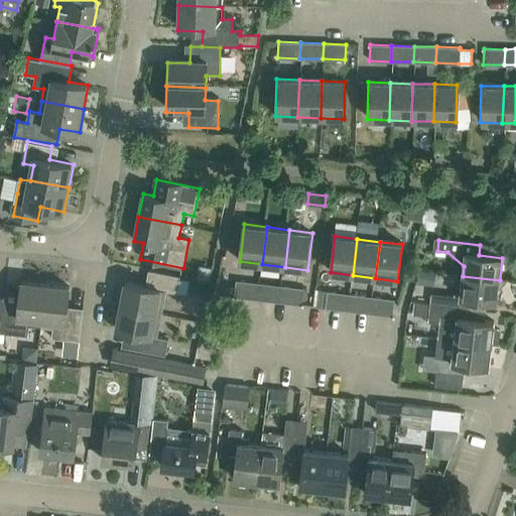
[(126,283),(121,306),(161,314),(165,292),(178,294),(178,293),(183,294),(186,281),(181,280),(181,278),(153,272),(150,288),(126,283)]
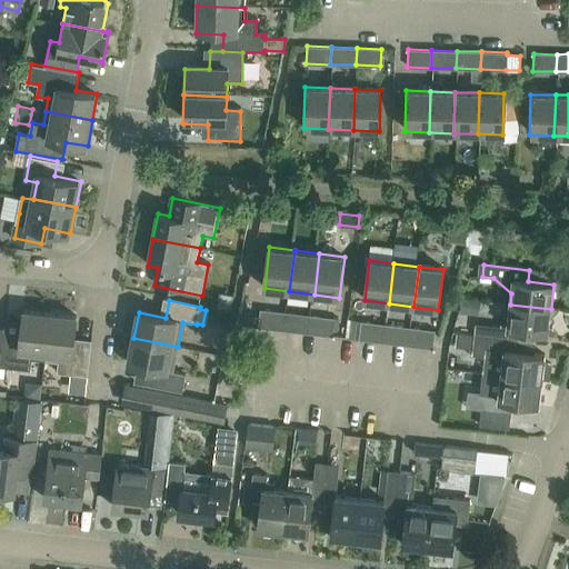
[(476,336),(520,341),(521,331),(548,335),(551,309),(510,305),(508,318),(501,317),(501,328),(477,325),(476,336)]
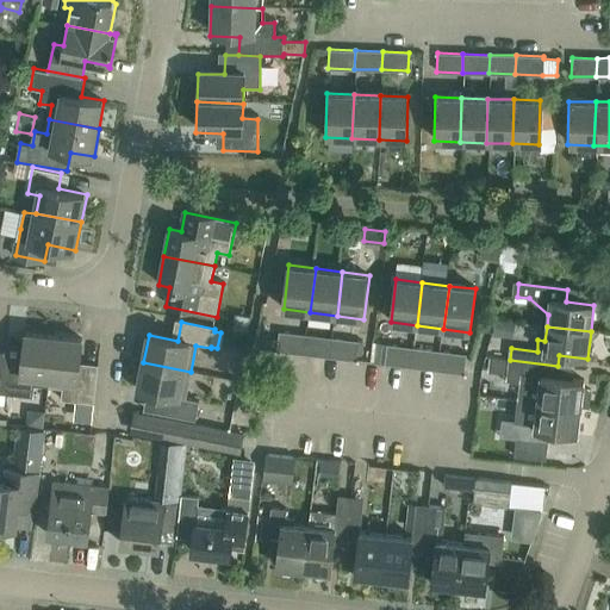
[(278,331),(278,338),(275,350),(290,352),(292,332),(278,331)]
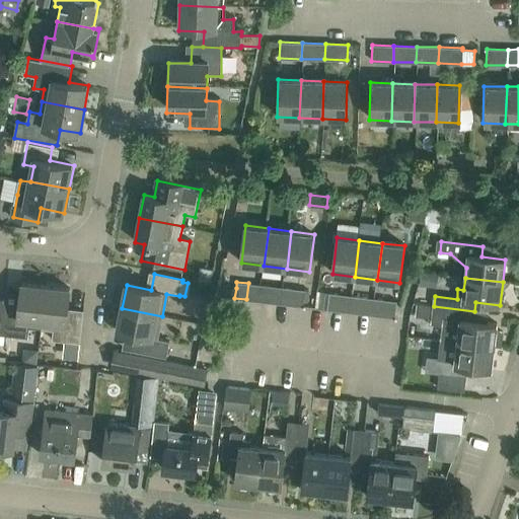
[(3,307),(1,336),(28,339),(29,328),(43,329),(48,287),(22,284),(19,309),(3,307)]
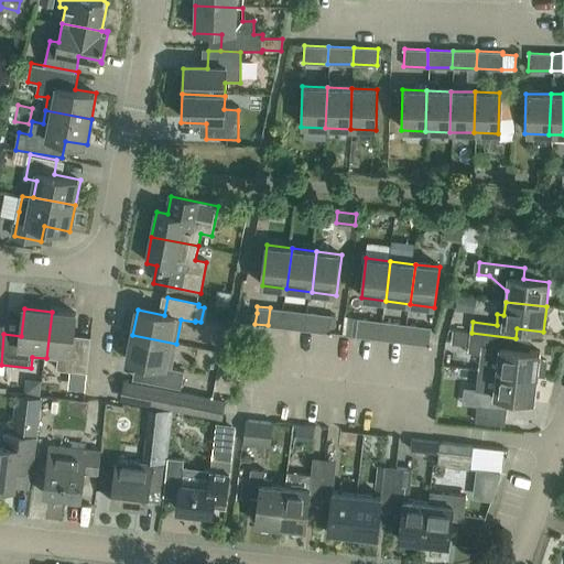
[(283,310),(281,327),(293,328),(295,311),(283,310)]
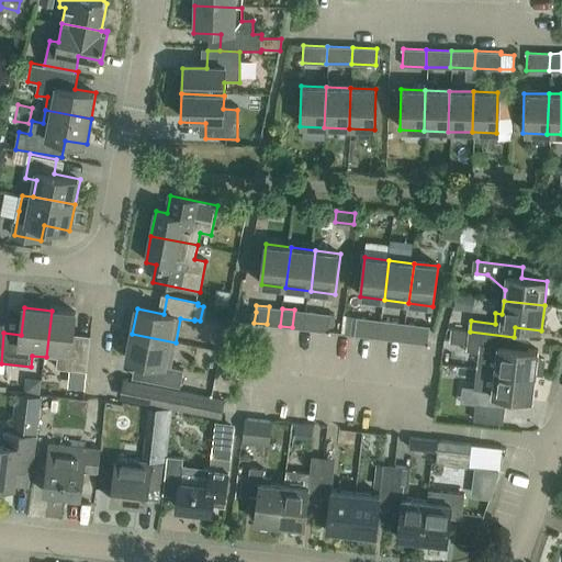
[(52,311),(46,357),(58,358),(57,369),(89,373),(92,341),(74,339),(77,313),(52,311)]
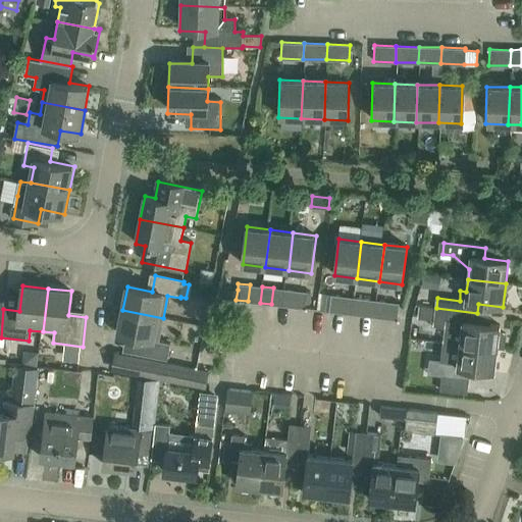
[(282,305),(293,307),(296,291),(284,290),(282,305)]
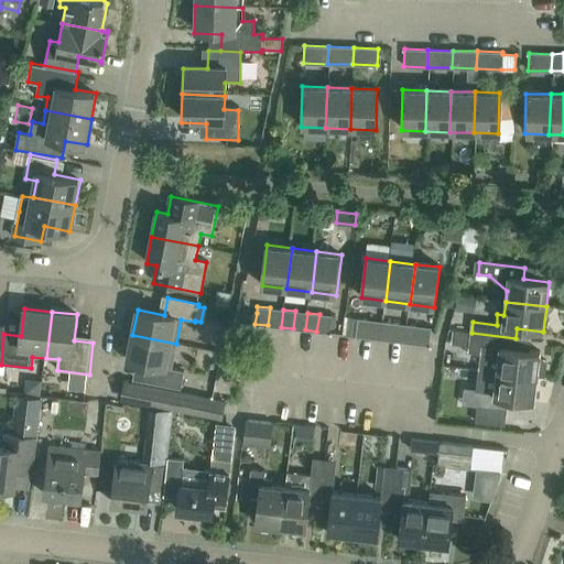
[(380,338),(382,321),(357,318),(355,335),(380,338)]
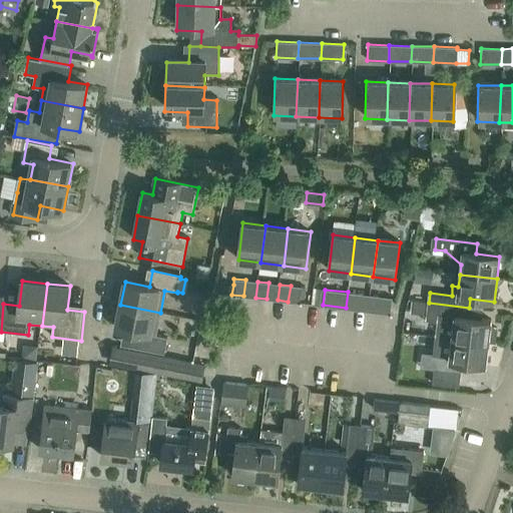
[(368,311),(370,295),(348,292),(346,308),(368,311)]
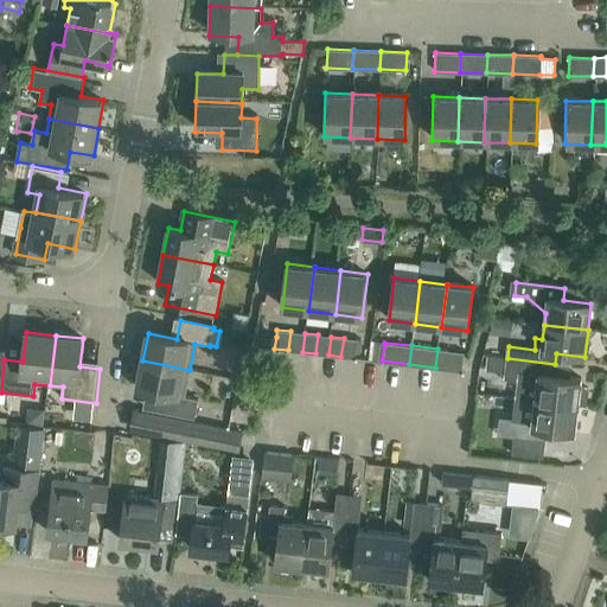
[(438,349),(435,368),(461,371),(464,352),(438,349)]
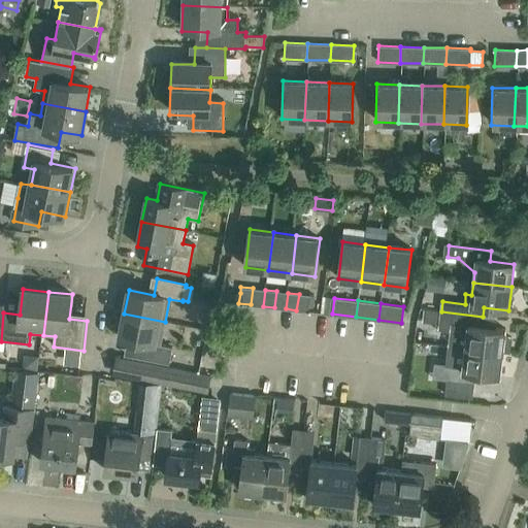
[(483,317),(441,311),(439,331),(457,333),(457,334),(467,336),(466,349),(504,353),(504,351),(510,352),(513,338),(505,337),(506,329),(482,327),(483,317)]
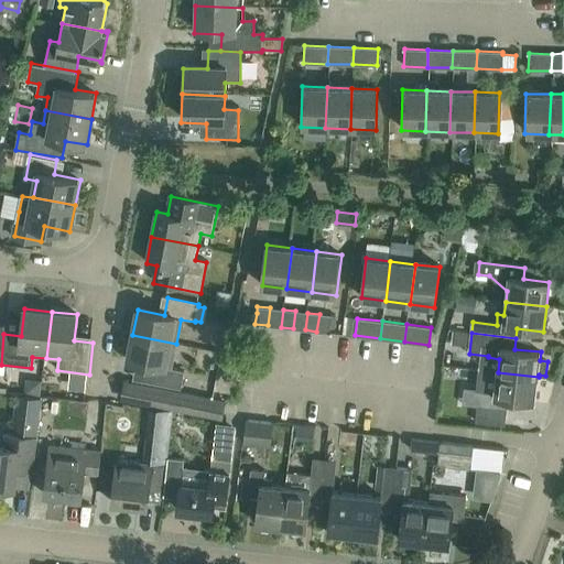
[(171,370),(176,344),(132,335),(127,361),(155,367),(152,384),(181,390),(184,373),(171,370)]
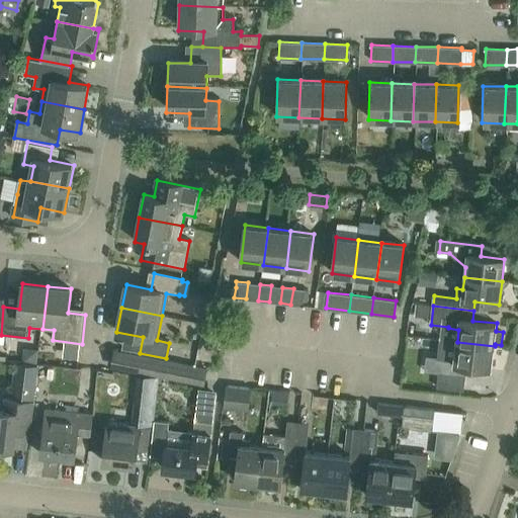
[(492,369),(495,346),(457,342),(440,341),(438,358),(426,356),(425,362),(426,362),(425,372),(439,374),(438,389),(465,392),(466,376),(461,376),(463,366),(492,369)]
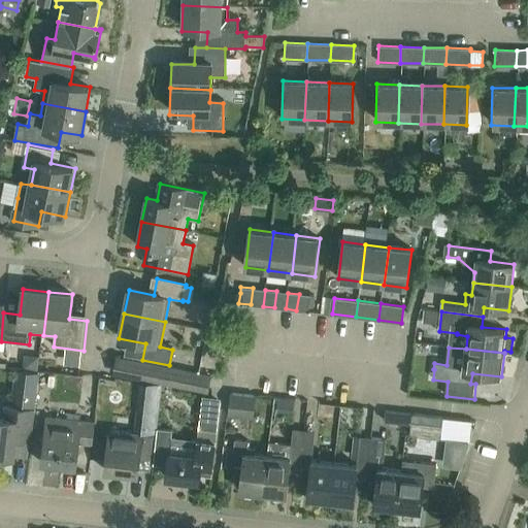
[(144,380),(146,363),(118,357),(114,373),(144,380)]
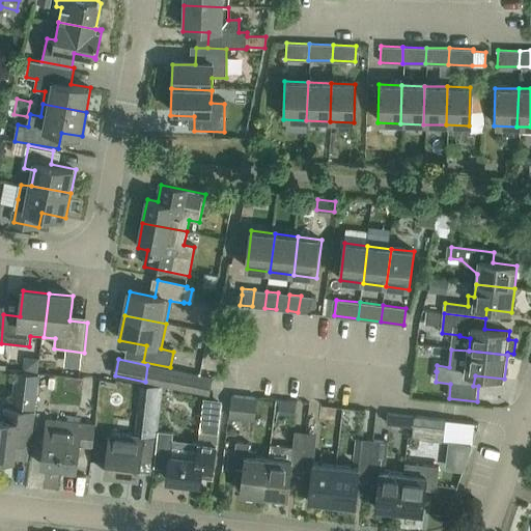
[(147,365),(145,382),(208,394),(212,378),(147,365)]
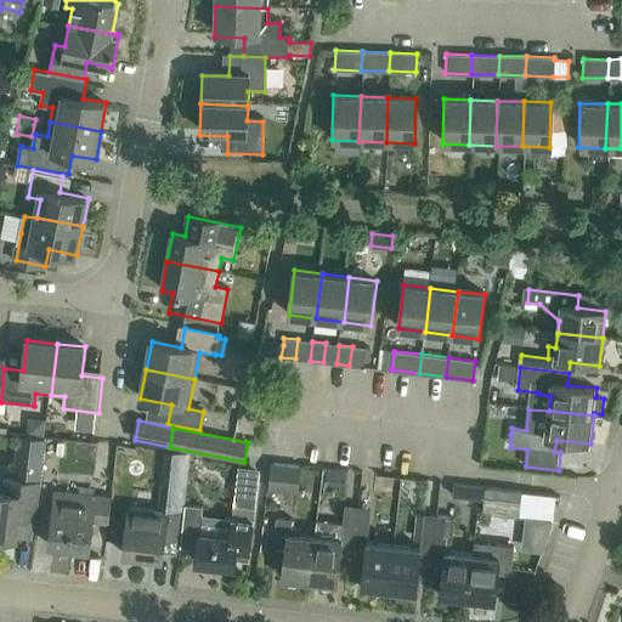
[(0,537),(17,539),(21,507),(35,509),(43,439),(17,435),(12,478),(6,478),(5,491),(0,490),(0,537)]
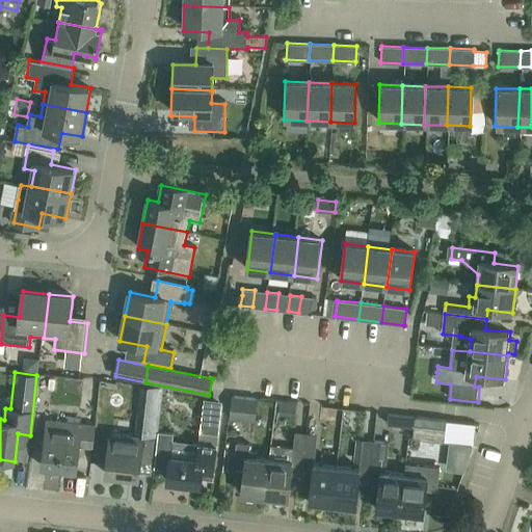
[(231,420),(257,423),(259,399),(234,396),(231,420)]
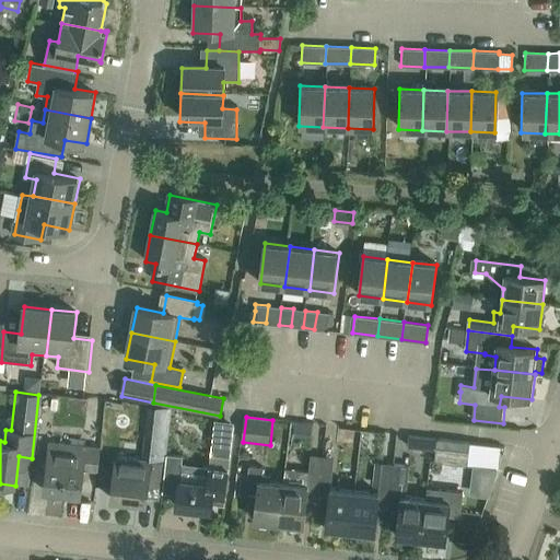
[(161,429),(162,447),(172,447),(172,429),(161,429)]
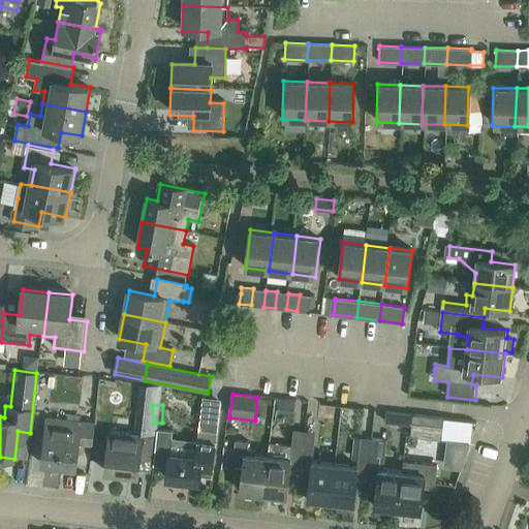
[(413,414),(412,424),(441,426),(443,427),(443,422),(444,418),(435,417),(413,414)]
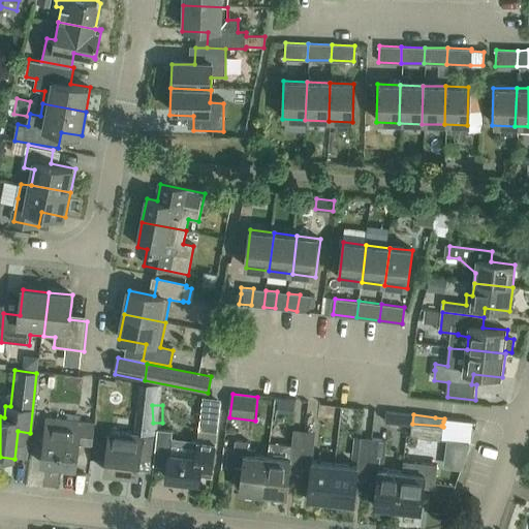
[(50,418),(44,465),(79,469),(82,444),(94,446),(96,424),(50,418)]
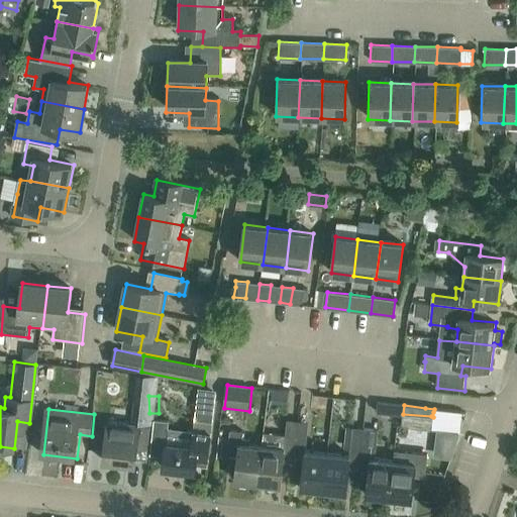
[(169,421),(156,419),(151,452),(165,454),(163,469),(196,472),(197,459),(198,453),(208,454),(211,423),(213,414),(203,413),(202,420),(196,419),(195,431),(195,433),(193,447),(167,444),(169,428),(169,421)]
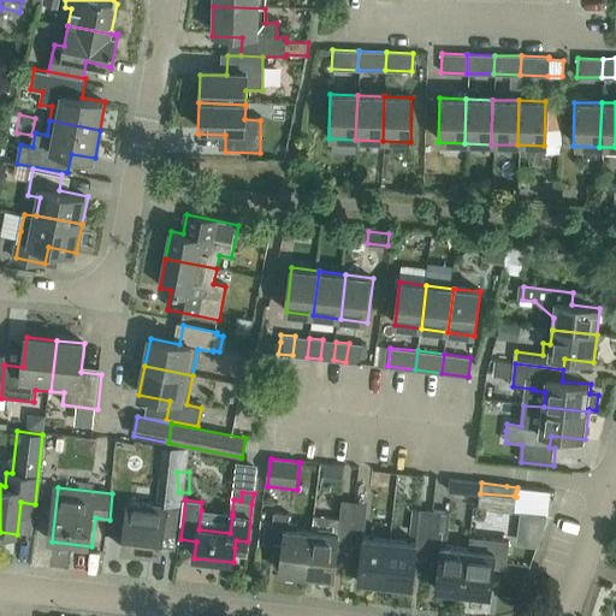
[(480,492),(478,509),(515,513),(515,511),(516,497),(514,496),(480,493),(480,492)]
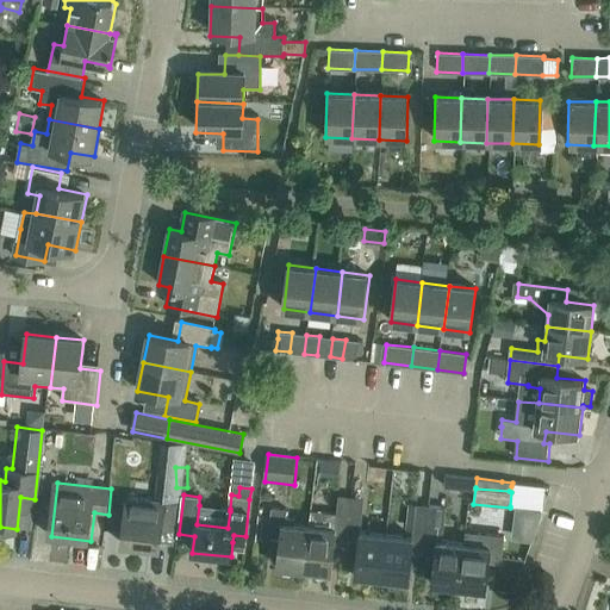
[(340,496),(336,530),(348,531),(353,498),(340,496)]
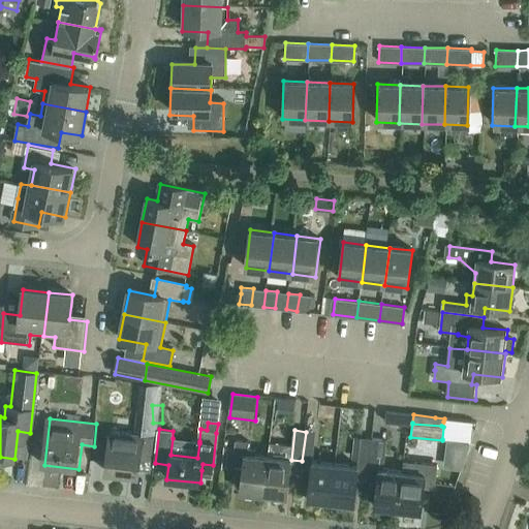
[(110,438),(106,472),(139,475),(142,457),(152,458),(154,438),(115,433),(110,438)]
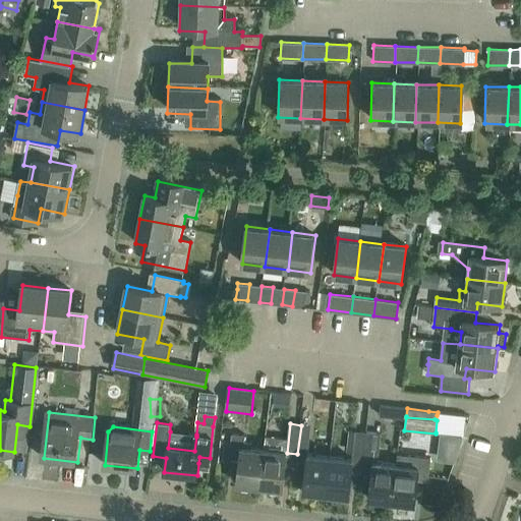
[(362,461),(366,432),(356,431),(352,460),(353,460),(362,461)]
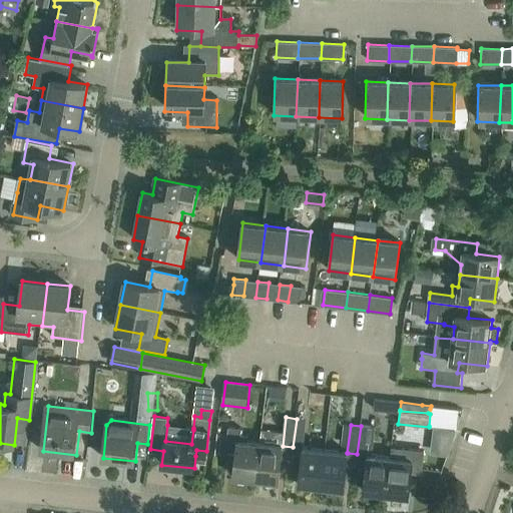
[(363,492),(385,494),(390,458),(373,456),(377,428),(361,426),(354,481),(364,482),(363,492)]
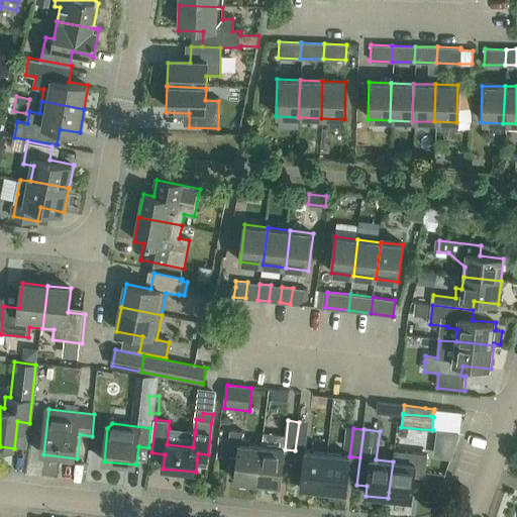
[(458,432),(435,429),(433,440),(454,445),(458,432)]
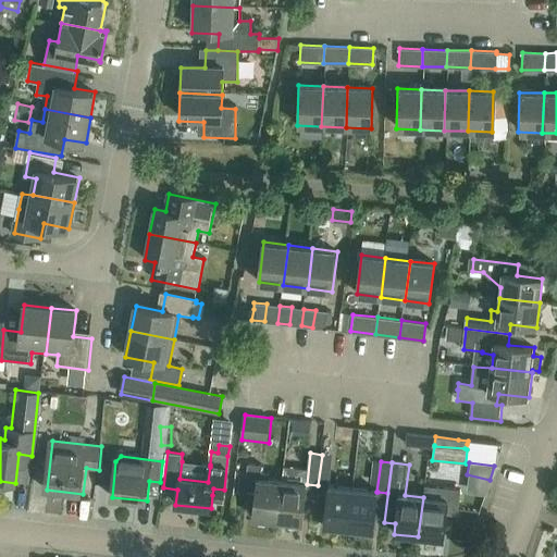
[(252,518),(279,520),(283,481),(270,480),(270,473),(262,472),(262,466),(249,463),(246,491),(256,492),(252,518)]
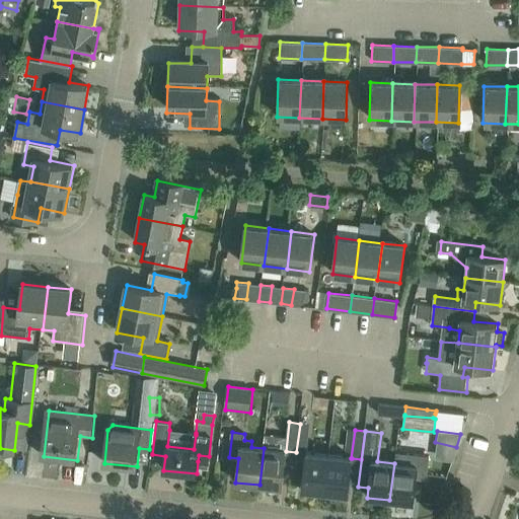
[(264,448),(260,485),(282,488),(284,464),(286,451),(264,448)]
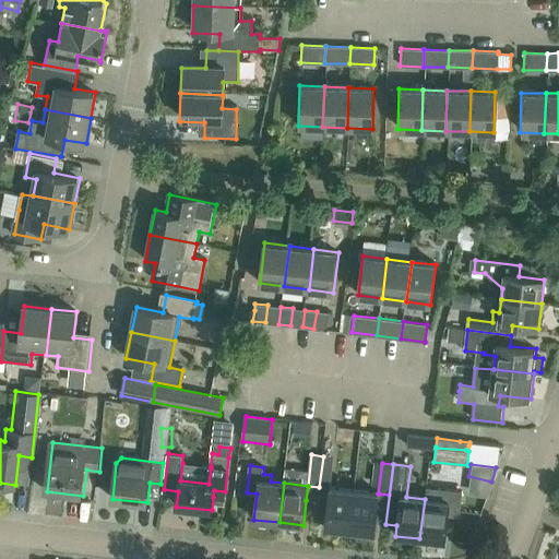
[(324,527),(349,531),(355,491),(330,488),(329,502),(328,502),(324,527)]
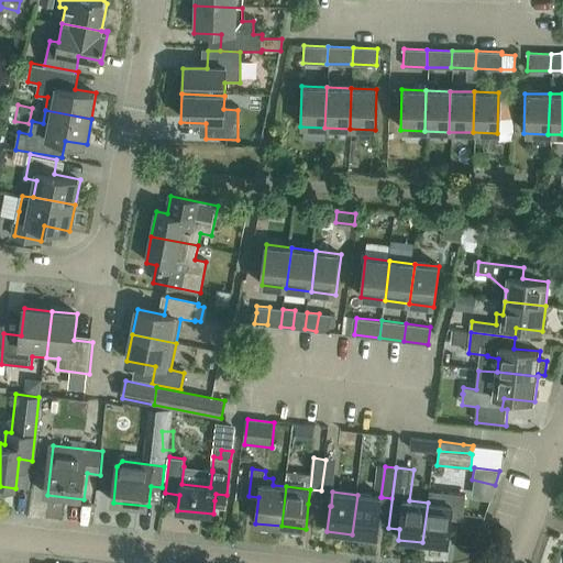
[(448,545),(451,519),(463,521),(466,496),(443,494),(442,504),(428,503),(422,542),(448,545)]
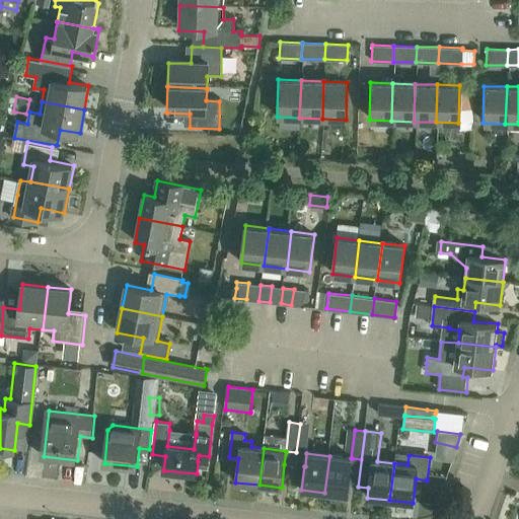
[(348,496),(352,458),(351,458),(329,456),(324,493),(348,496)]
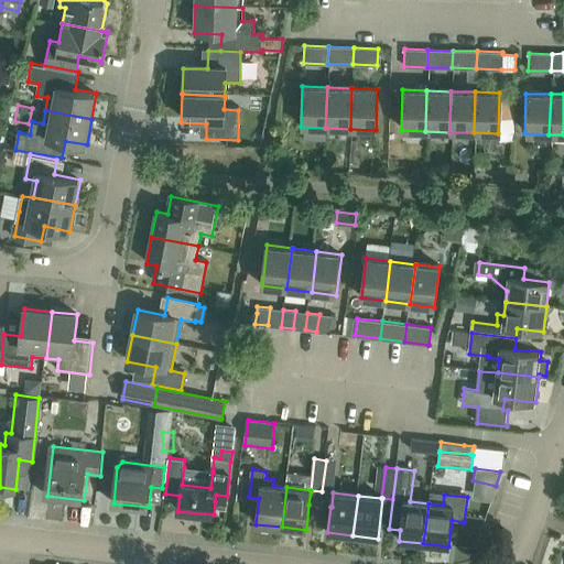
[(111,541),(133,541),(133,530),(112,529),(111,541)]
